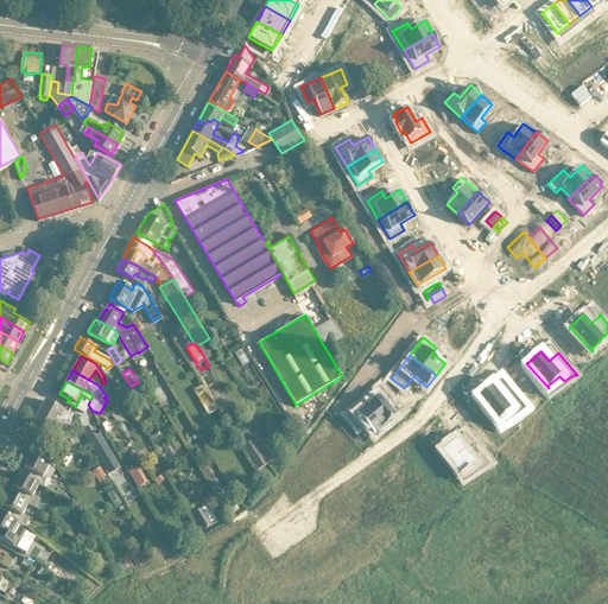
[(202,382),(194,388),(197,395),(207,389),(202,382)]
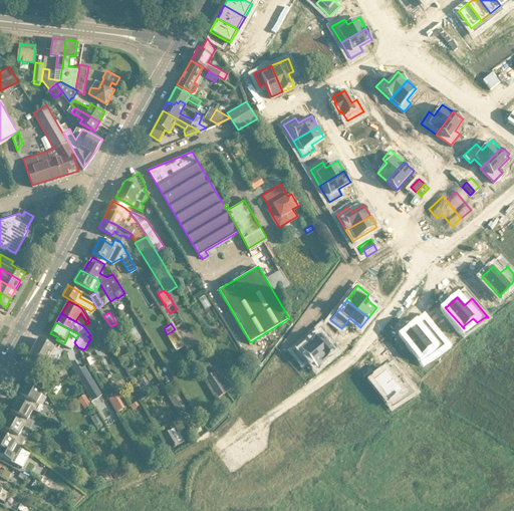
[(404,333),(424,358),(421,353),(431,344),(435,349),(444,343),(445,344),(446,344),(430,325),(422,331),(416,324),(405,333),(404,333)]
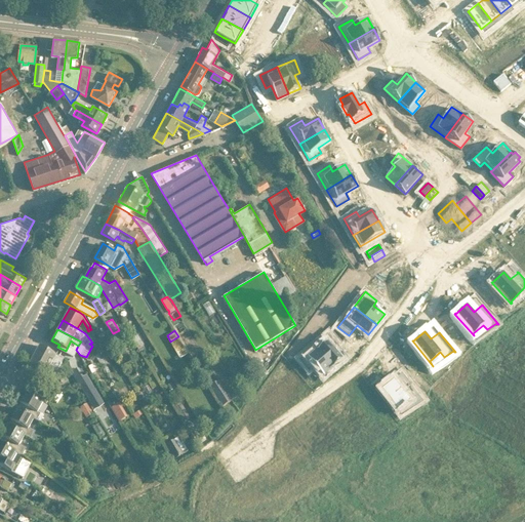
[(328,333),(314,346),(333,367),(342,359),(333,348),(338,344),(328,333)]
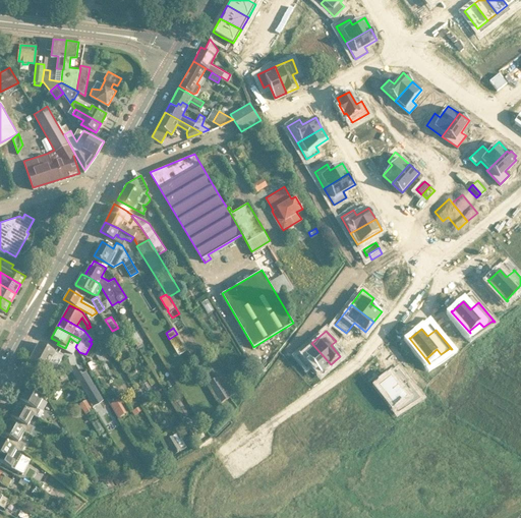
[(101,339),(110,354),(115,351),(108,339),(115,335),(113,332),(112,332),(101,339)]
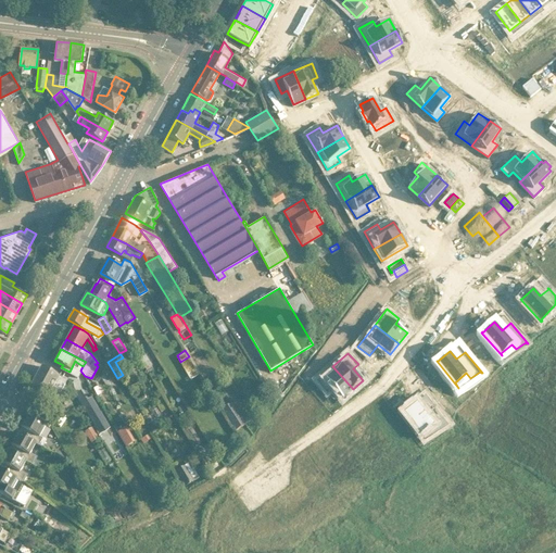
[(144,354),(139,359),(146,369),(152,365),(144,354)]
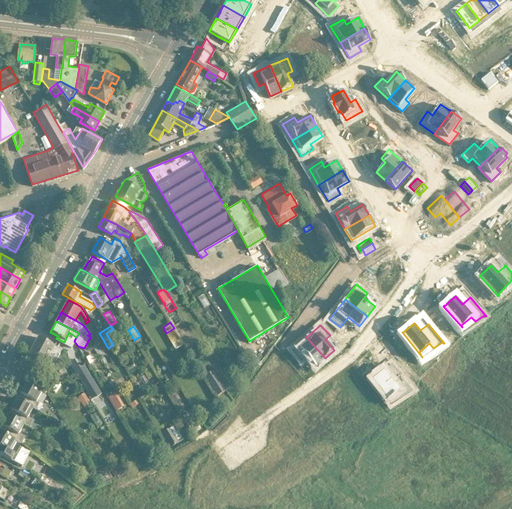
[(62,348),(48,340),(39,335),(27,357),(50,369),(62,348)]
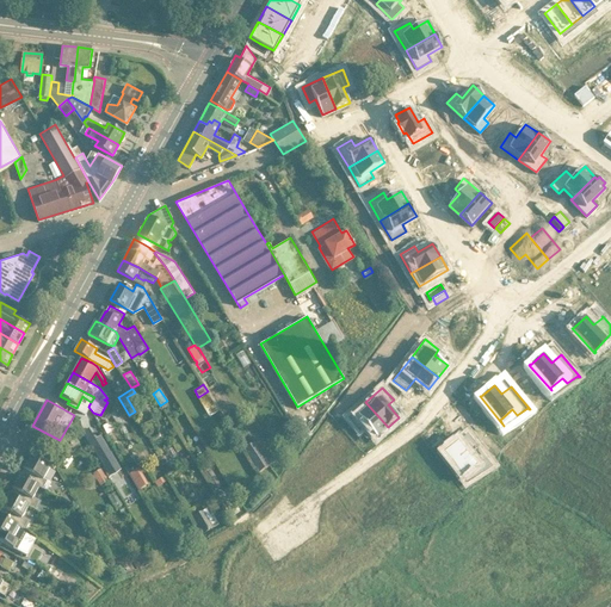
[(365,402),(349,416),(359,429),(365,425),(376,437),(388,427),(365,402)]
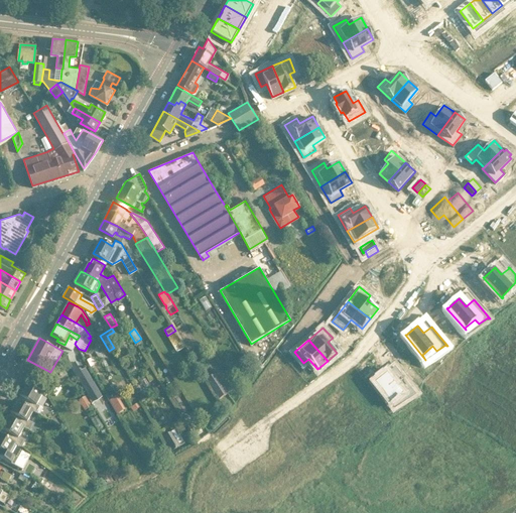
[(91,345),(100,359),(105,356),(96,341),(91,345)]
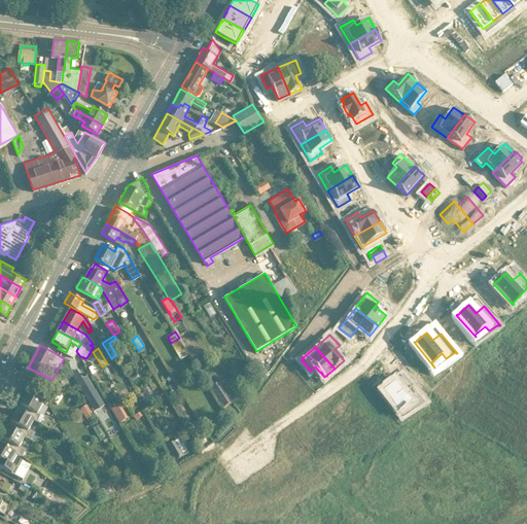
[(292,364),(297,360),(291,353),(286,357),(292,364)]
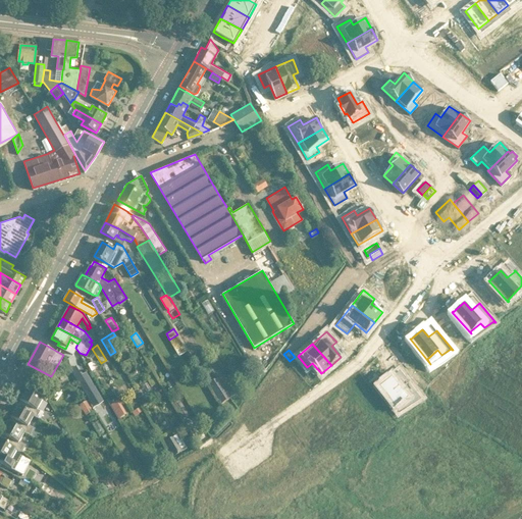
[(71,368),(70,369),(89,399),(96,395),(84,373),(81,374),(75,366),(72,367),(71,368)]
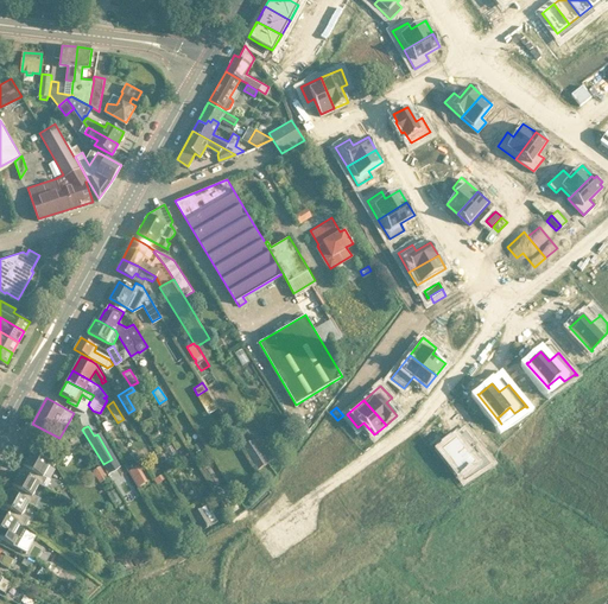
[(260,434),(254,439),(268,462),(274,457),(260,434)]
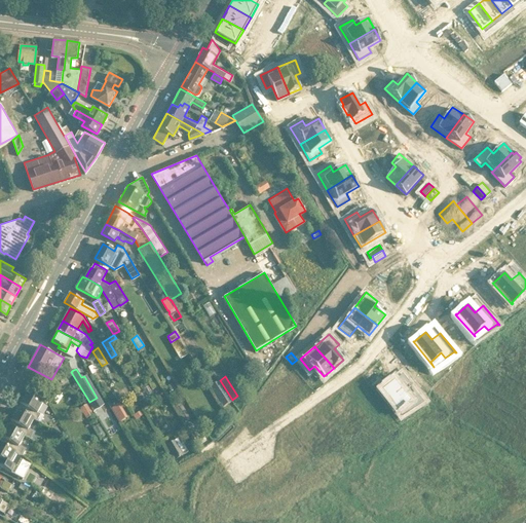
[(210,384),(223,406),(232,400),(220,380),(219,379),(210,384)]
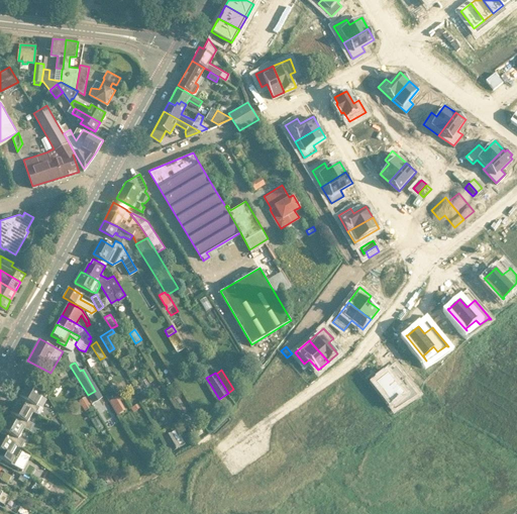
[(376,382),(375,383),(392,405),(393,404),(392,403),(403,394),(407,399),(416,393),(416,395),(417,394),(402,374),(401,375),(393,381),(388,374),(376,383),(376,382)]
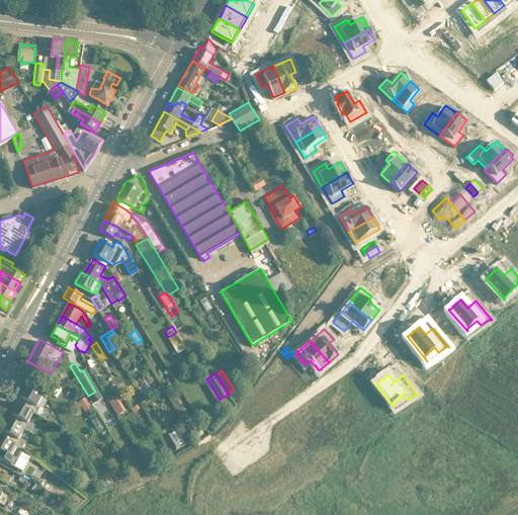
[(19,396),(25,399),(22,404),(22,405),(33,411),(41,416),(41,415),(36,412),(39,406),(36,405),(42,395),(46,397),(50,390),(34,381),(31,388),(26,384),(19,396)]
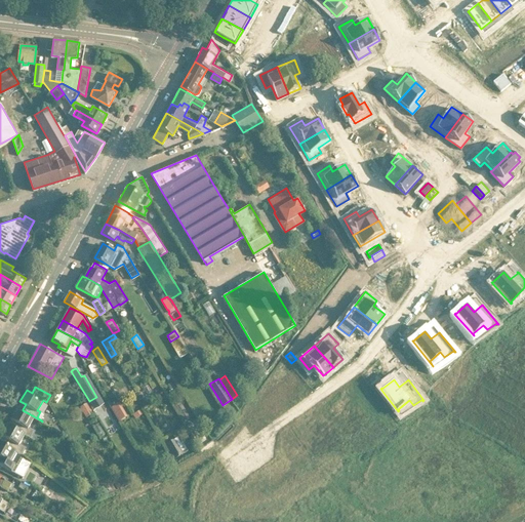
[(119,401),(111,406),(119,419),(127,415),(119,401)]
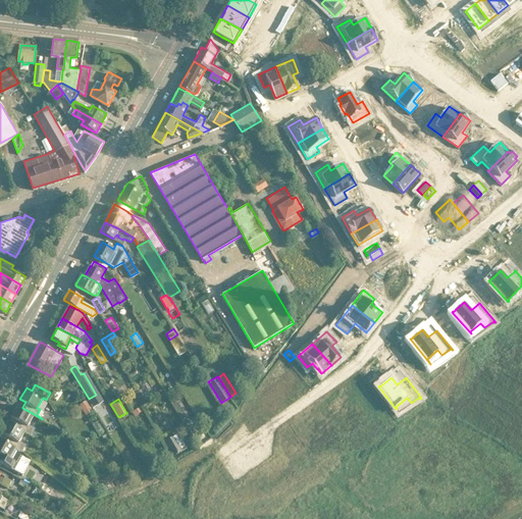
[(173,403),(177,410),(184,406),(179,399),(173,403)]
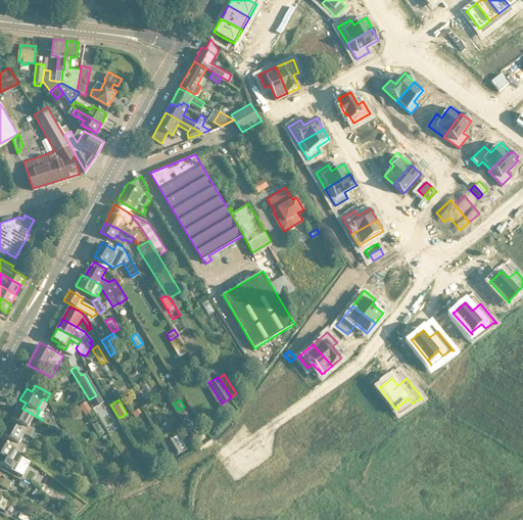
[(91,410),(86,400),(80,405),(85,414),(91,410)]
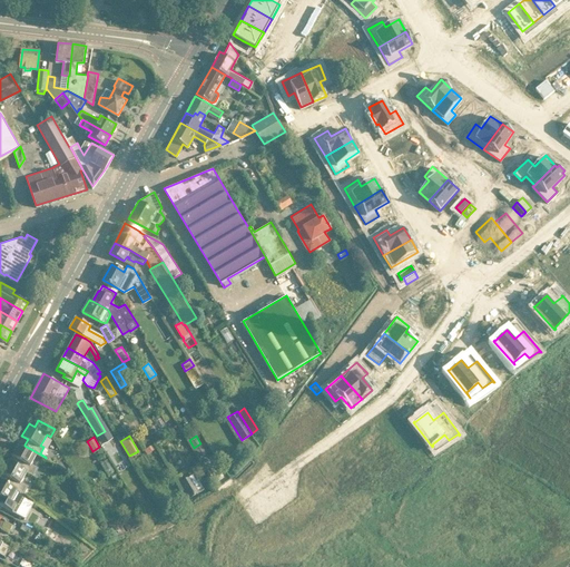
[(30,463),(37,452),(25,446),(25,445),(19,441),(11,455),(20,459),(17,465),(27,470),(27,471),(36,476),(36,475),(32,473),(37,467),(30,463)]
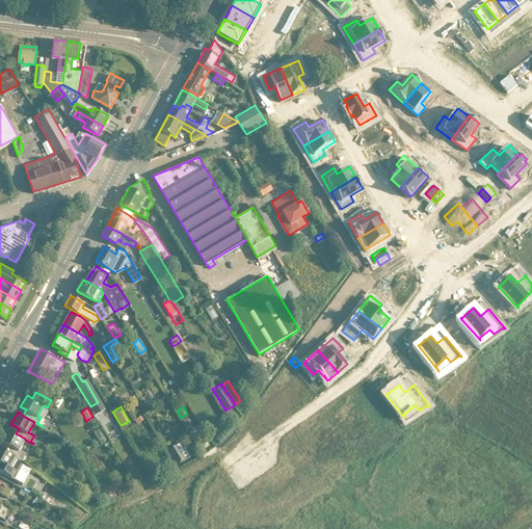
[(95,431),(101,441),(106,438),(100,427),(95,431)]
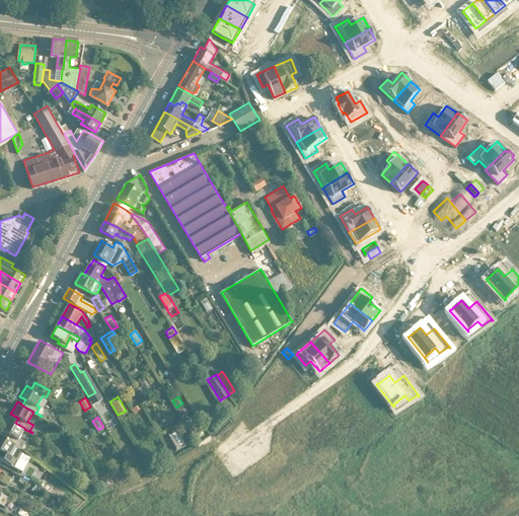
[(24,441),(18,438),(24,429),(24,428),(15,423),(8,419),(1,430),(9,434),(6,439),(15,444),(15,445),(23,449),(20,447),(24,441)]
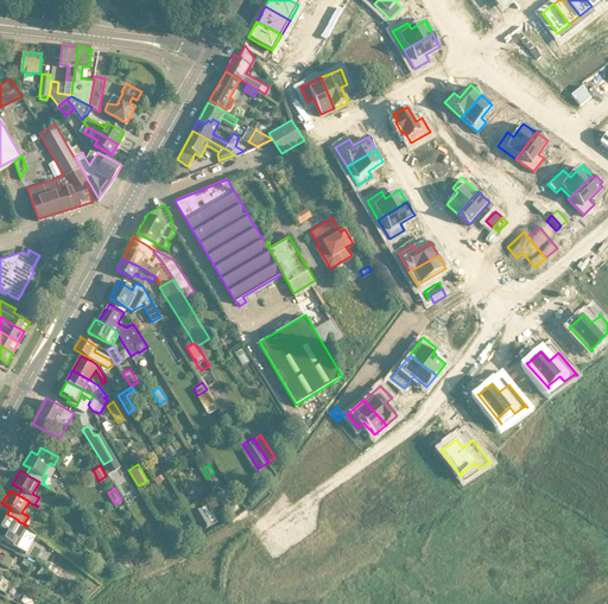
[(211,527),(202,508),(192,513),(202,532),(211,527)]
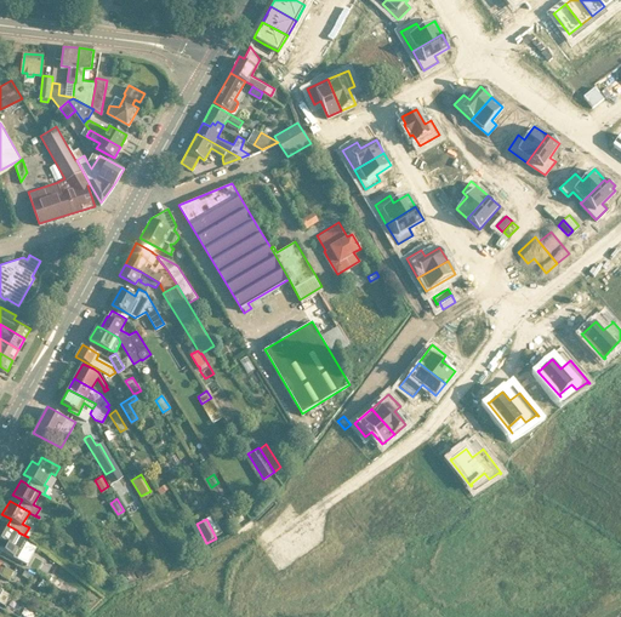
[(0,520),(0,547),(17,556),(28,537),(18,532),(18,531),(7,525),(0,520)]
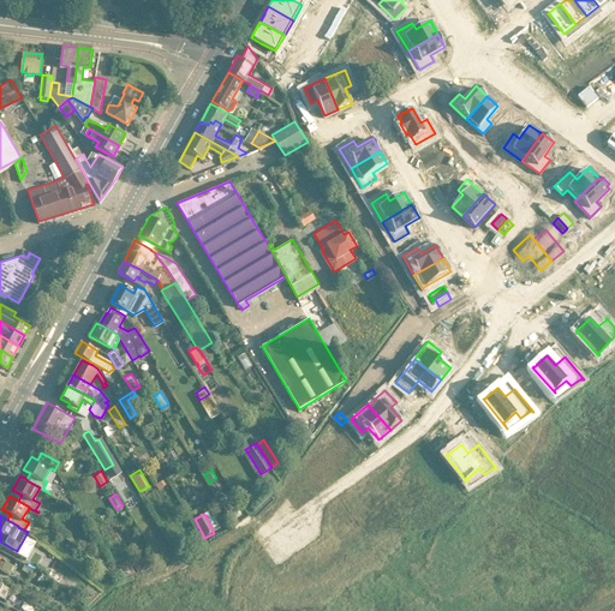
[(73,521),(78,528),(85,525),(81,516),(73,521)]
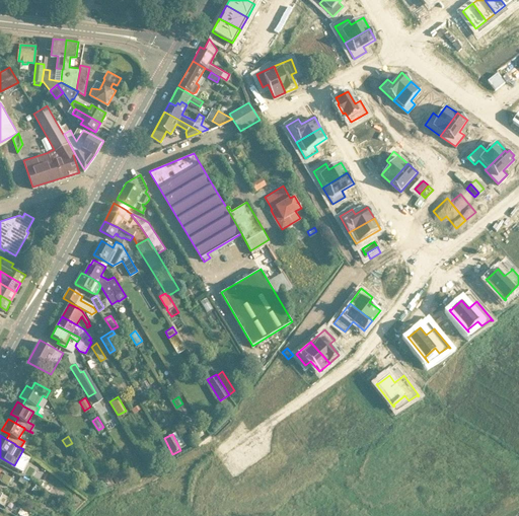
[(119,471),(123,478),(133,472),(129,464),(119,471)]
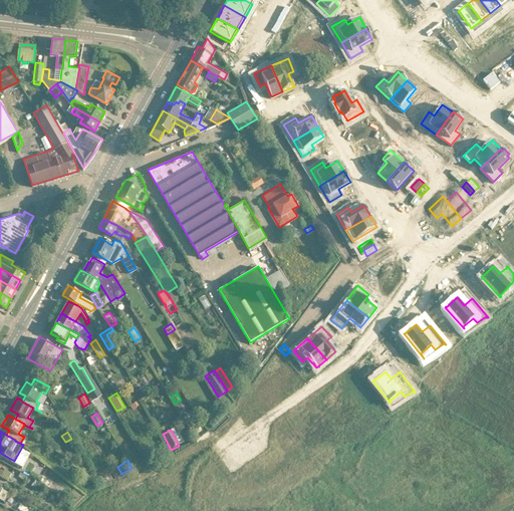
[(0,475),(7,479),(11,472),(3,467),(0,465),(0,475)]
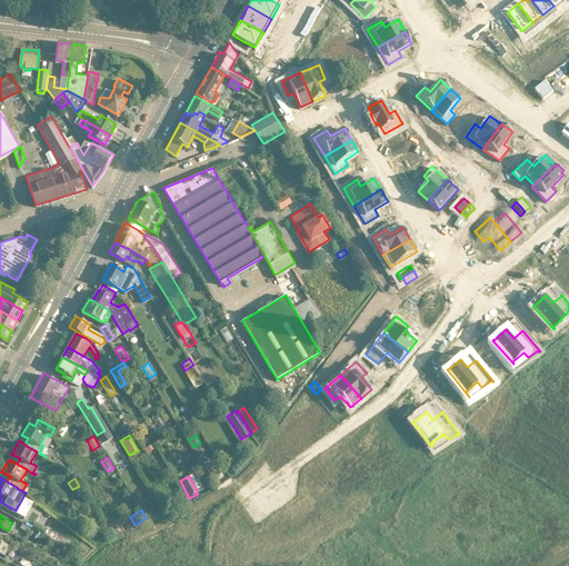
[(22,522),(20,526),(28,530),(30,525),(22,522)]
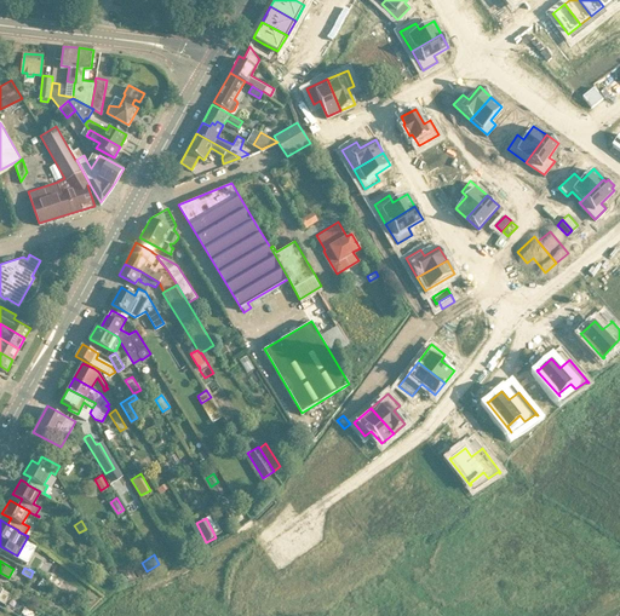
[(56,582),(70,593),(75,586),(61,575),(56,582)]
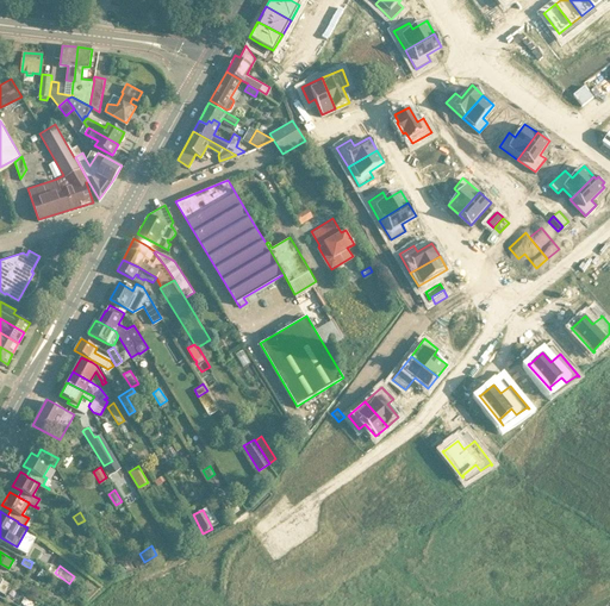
[(0,591),(5,594),(11,583),(0,576),(0,591)]
